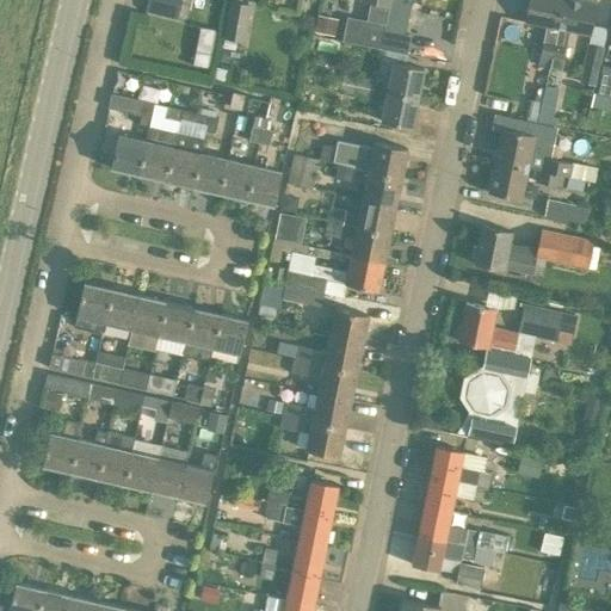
[(177,19),(181,0),(147,0),(144,11),(177,19)]
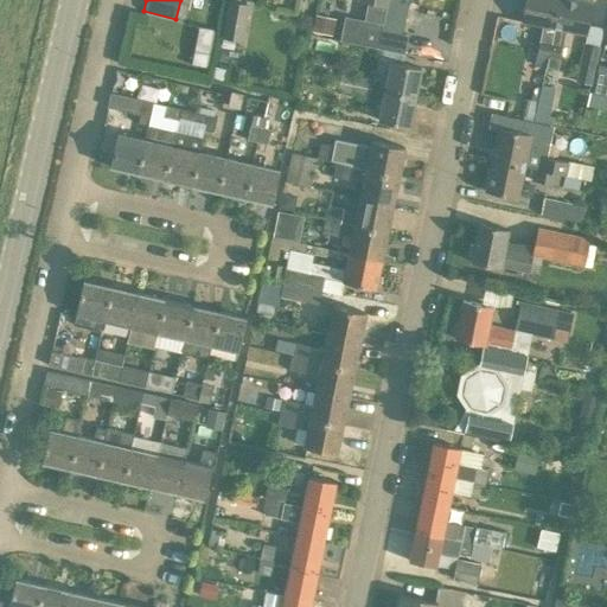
[(222,37),(221,45),(231,48),(232,39),(242,42),(249,4),(228,0),(222,37)]
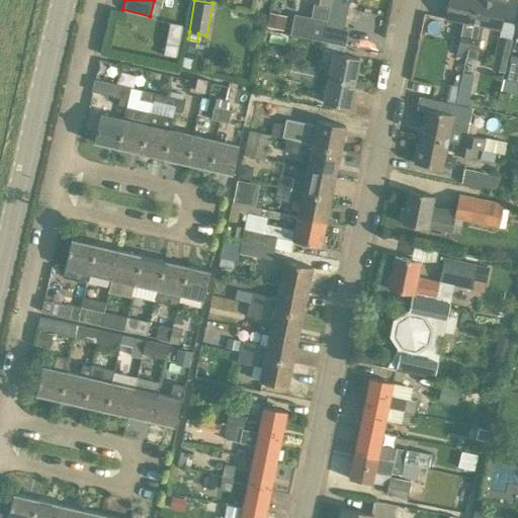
[(290,35),(323,41),(331,0),(314,0),(311,17),(294,14),(290,35)]
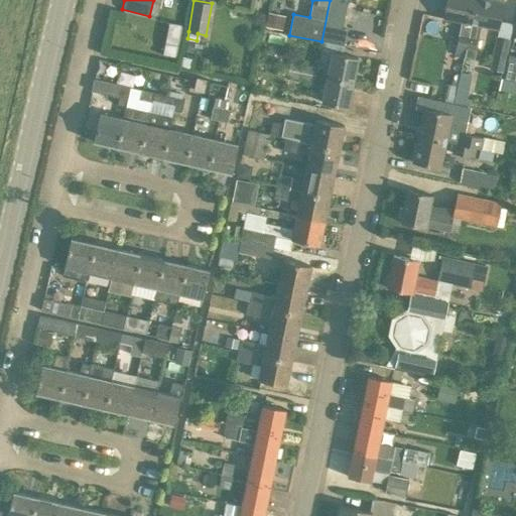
[(330,0),(321,41),(344,45),(347,29),(336,27),(340,8),(341,8),(342,0),(330,0)]
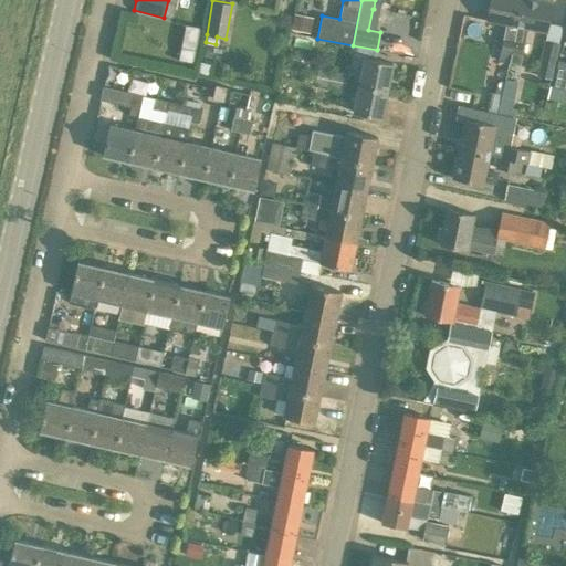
[(499,61),(509,63),(522,0),(490,0),(486,20),(506,23),(499,61)]
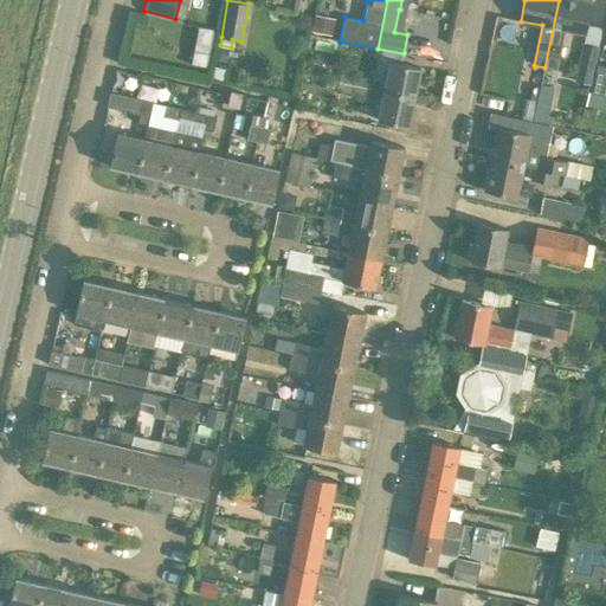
[(559,0),(545,68),(556,71),(566,30),(586,34),(592,2),(588,1),(587,0),(559,0)]
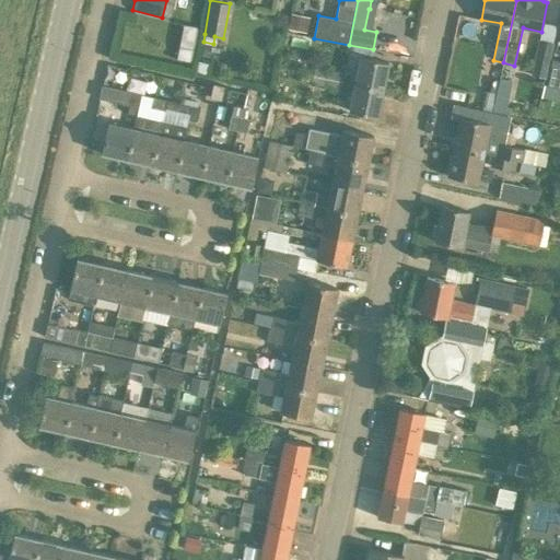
[(287,27),(306,31),(308,14),(289,11),(287,27)]
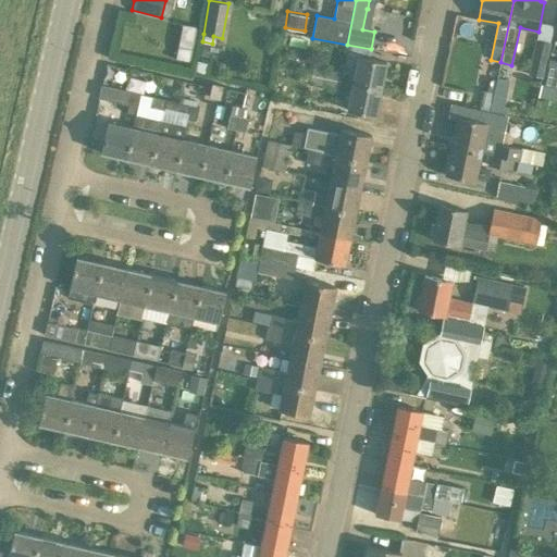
[(552,41),(536,39),(530,73),(544,76),(552,41)]
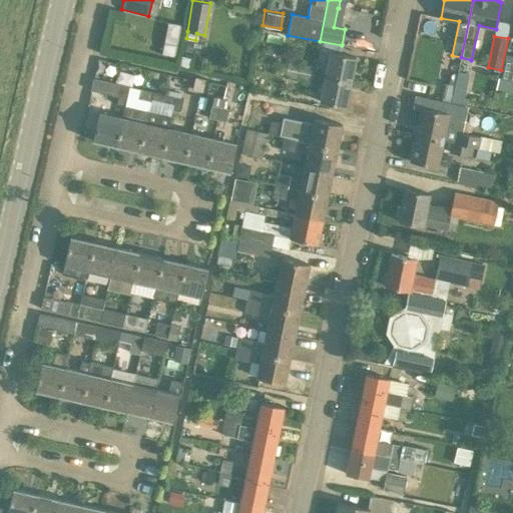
[(177,43),(164,40),(162,52),(175,55),(177,43)]
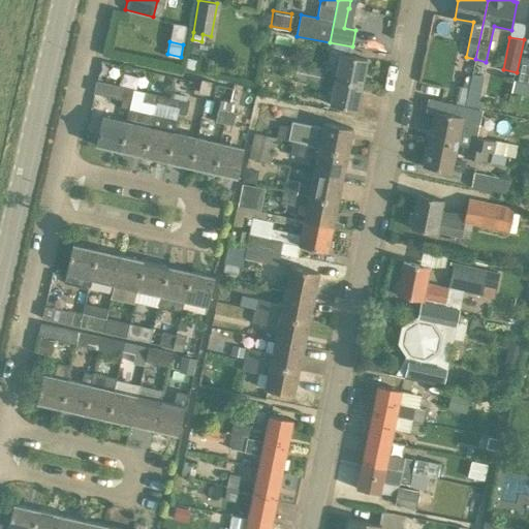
[(341,54),(335,80),(362,86),(368,59),(341,54)]
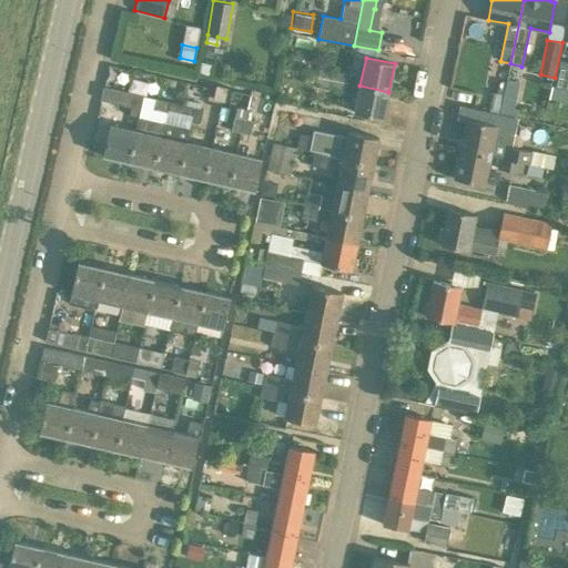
[(567,89),(567,61),(559,61),(555,87),(567,89)]
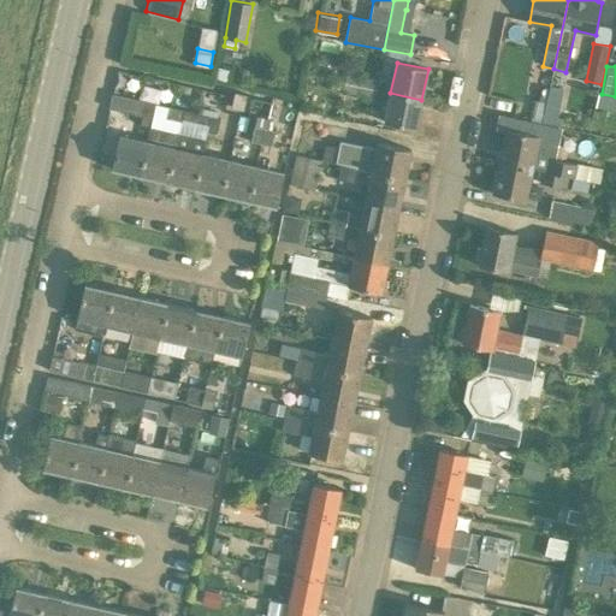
[(347,75),(344,83),(377,89),(378,81),(347,75)]
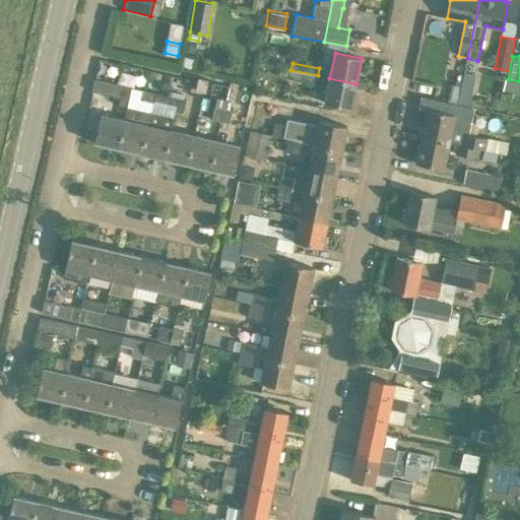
[(318,75),(290,70),(289,77),(316,82),(318,75)]
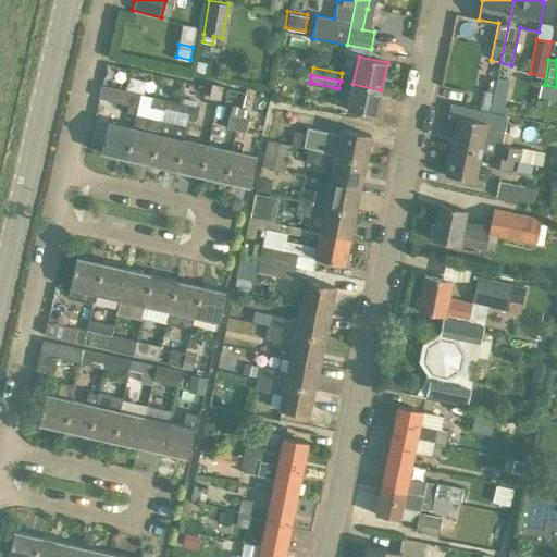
[(492,91),(481,90),(479,106),(502,109),(506,77),(494,76),(492,91)]
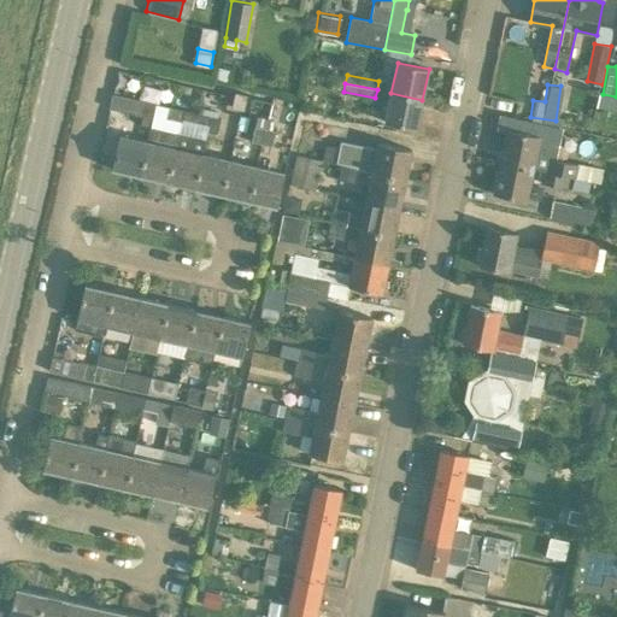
[(245,93),(231,90),(227,106),(241,109),(245,93)]
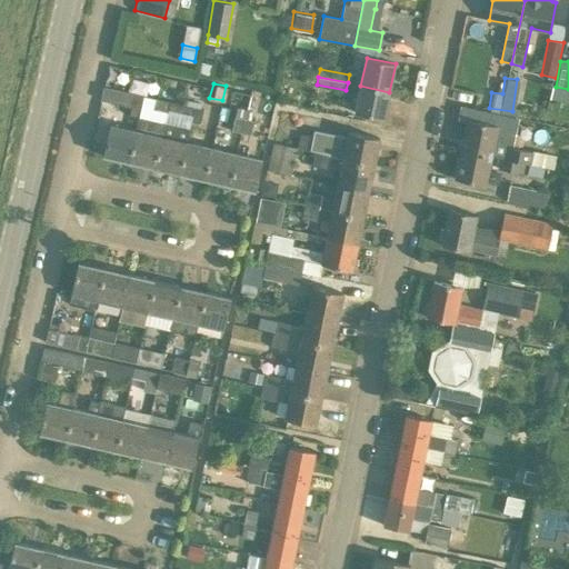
[(385,119),(389,92),(360,86),(356,113),(385,119)]
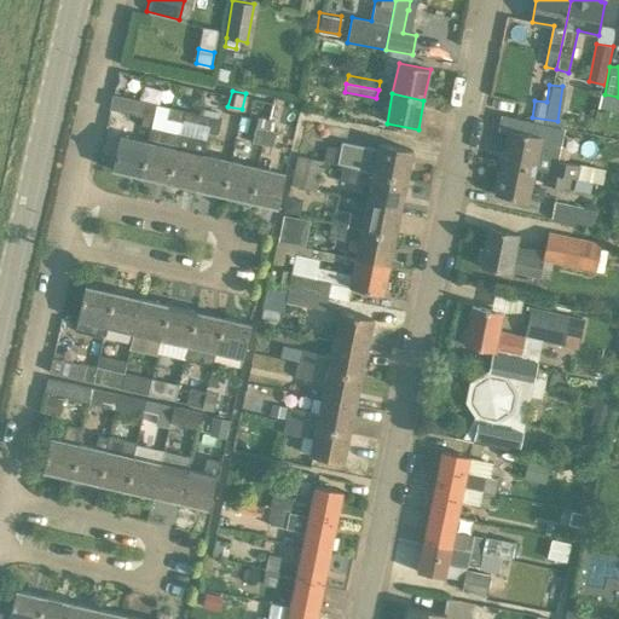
[(113,94),(110,106),(143,115),(140,125),(150,127),(156,105),(114,94),(113,94)]
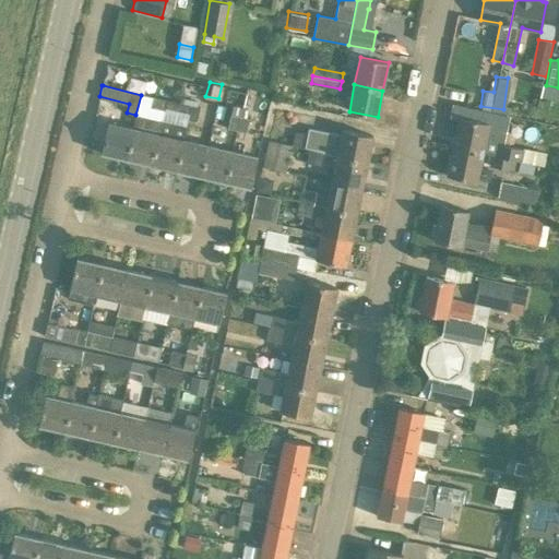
[(165,100),(151,97),(150,108),(162,110),(165,100)]
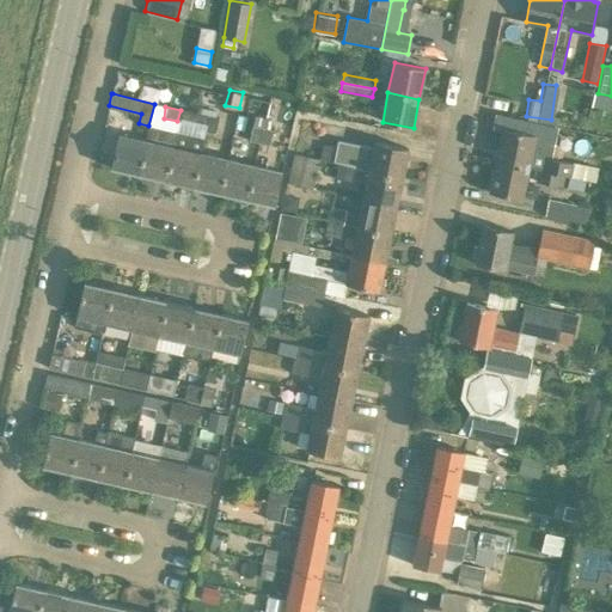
[(179,120),(207,127),(209,116),(182,110),(179,120)]
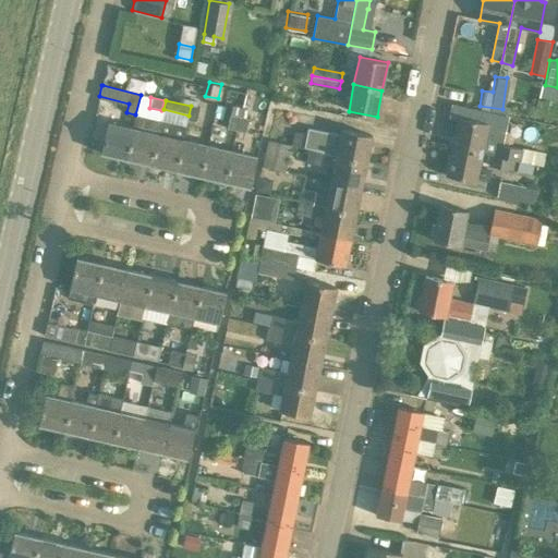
[(458,117),(452,146),(482,154),(494,156),(534,164),(537,164),(541,152),(523,147),(522,149),(502,145),(508,117),(490,113),(490,112),(451,104),(449,114),(458,117)]
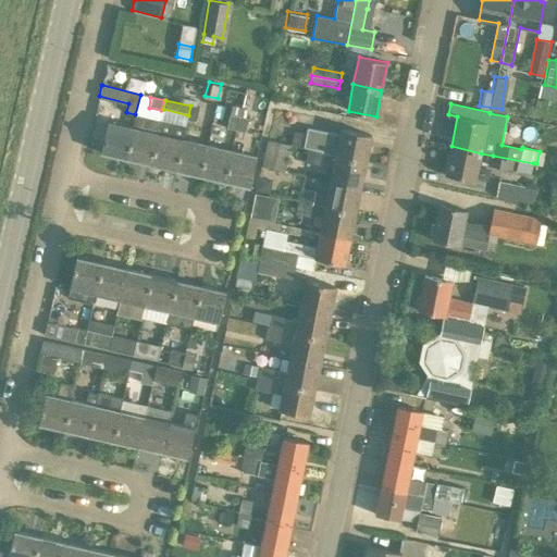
[(196,122),(199,108),(190,106),(188,115),(187,120),(196,122)]
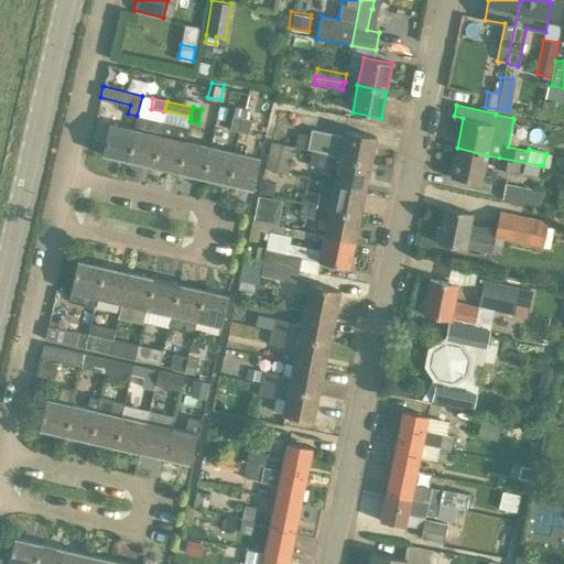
[(229,130),(239,132),(242,118),(245,110),(235,107),(234,116),(229,130)]
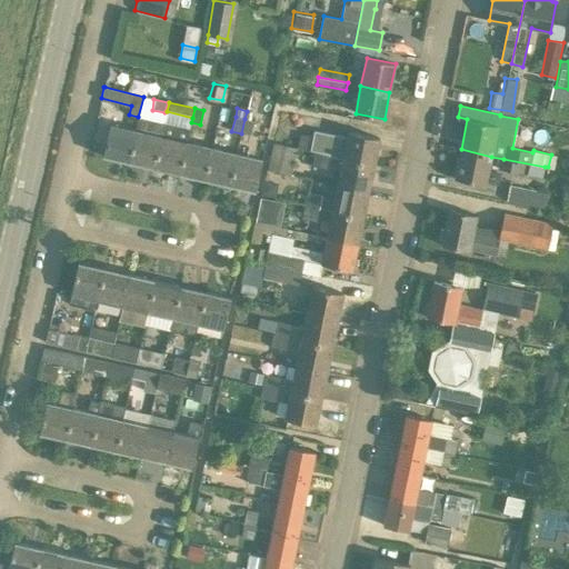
[(139,117),(136,130),(129,161),(155,168),(165,123),(139,117)]
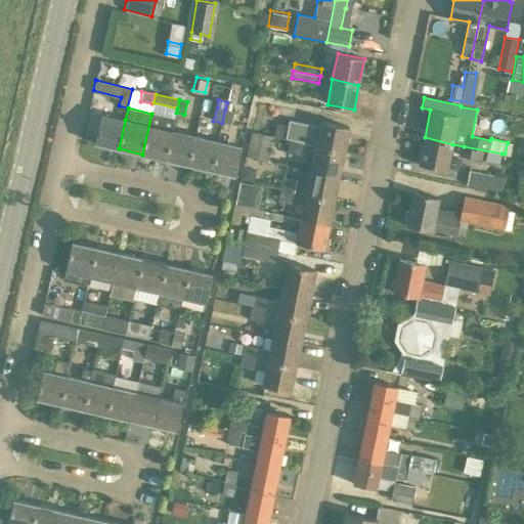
[(231,125),(234,112),(225,110),(222,123),(231,125)]
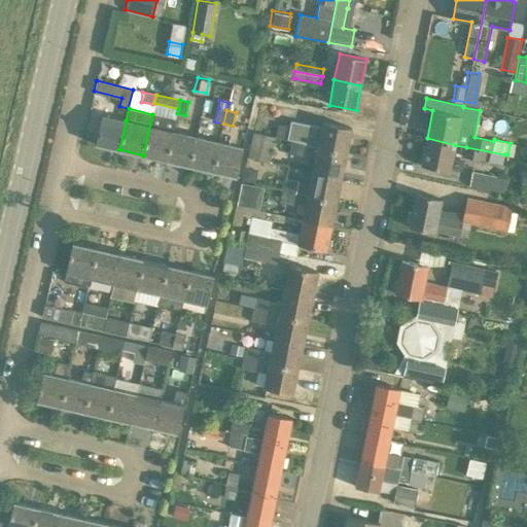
[(143,155),(166,161),(173,132),(175,119),(152,114),(143,155)]
